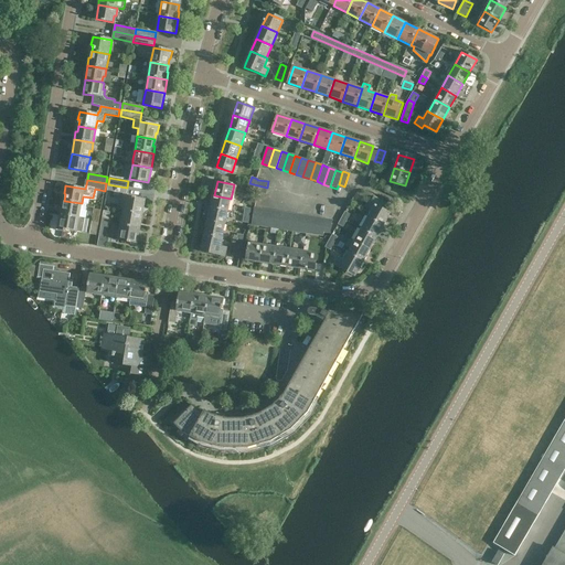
[(249,183),(247,191),(253,192),(266,194),(267,188),(249,183)]
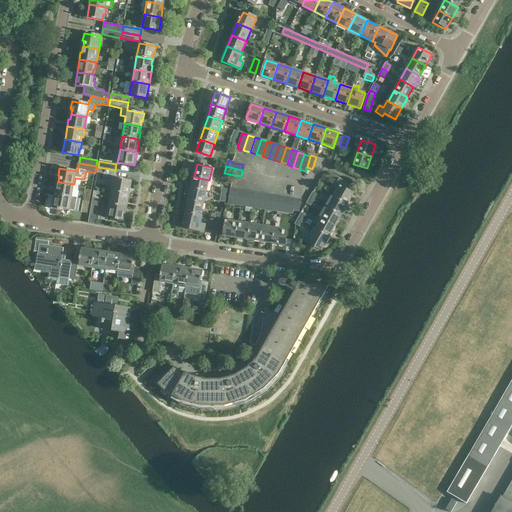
[(115,170),(98,167),(97,173),(111,176),(111,178),(114,178),(112,191),(127,194),(128,188),(130,189),(131,181),(115,178),(115,176),(114,176),(115,170)]
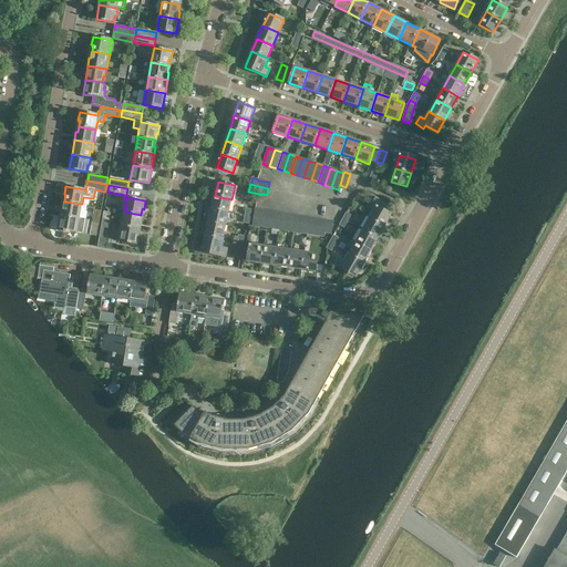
[(232,199),(215,196),(212,209),(228,213),(232,199)]
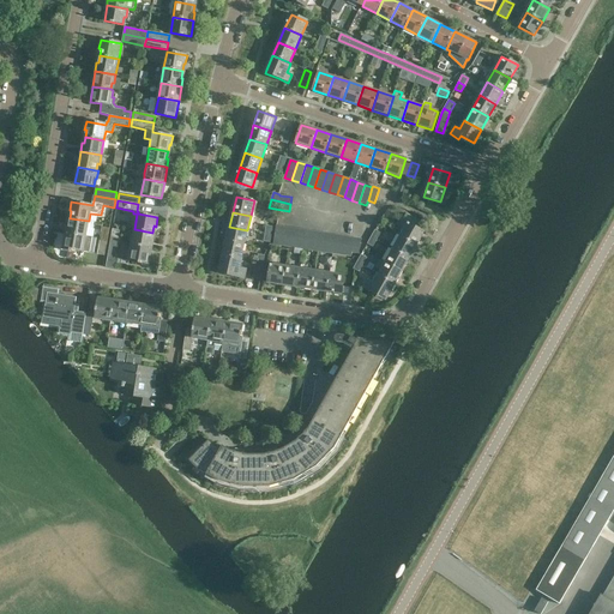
[(408,223),(401,236),(416,245),(423,232),(415,227),(419,221),(407,214),(403,221),(408,223)]
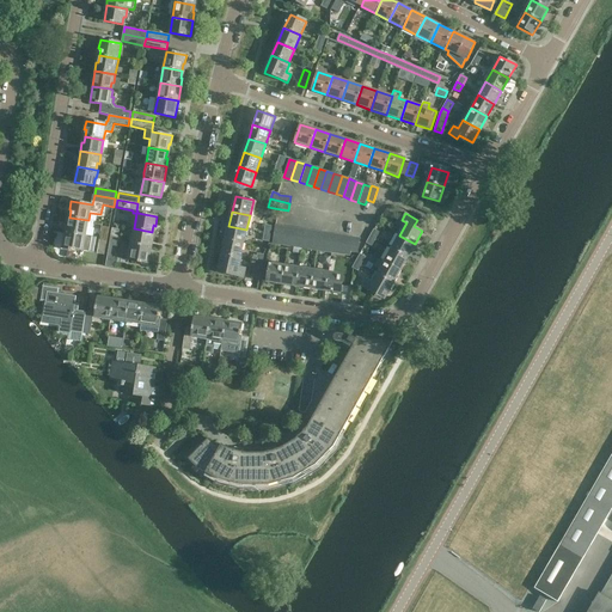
[(67,224),(66,232),(92,237),(93,228),(87,227),(89,220),(69,218),(68,224),(67,224)]
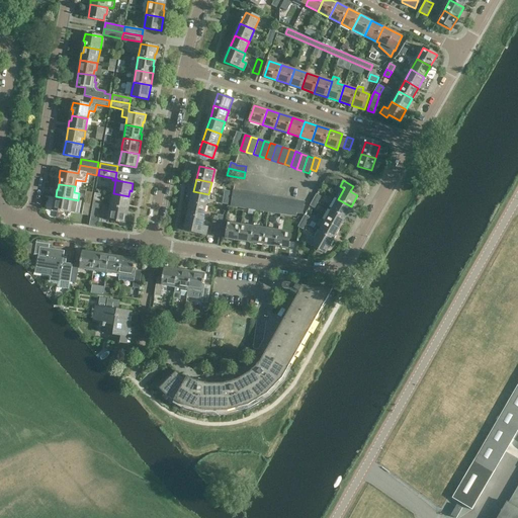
[(208,194),(193,191),(191,203),(206,206),(208,194)]
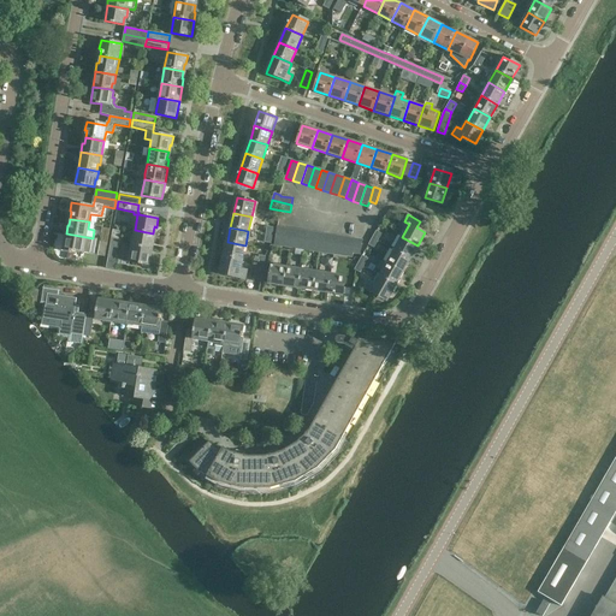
[(285,229),(278,227),(276,246),(283,247),(285,229)]
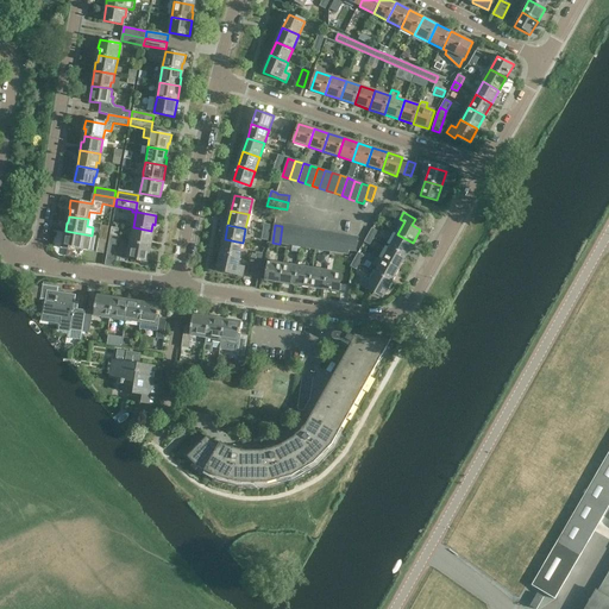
[(282,226),(280,244),(288,245),(290,227),(282,226)]
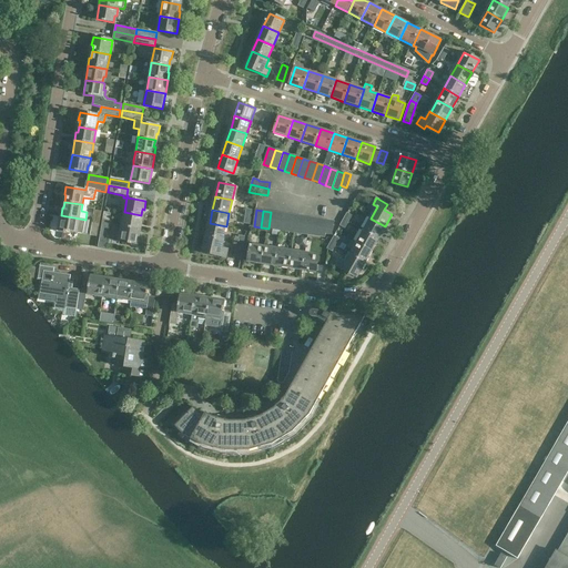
[(124,212),(121,226),(141,230),(142,222),(140,222),(141,215),(124,212)]
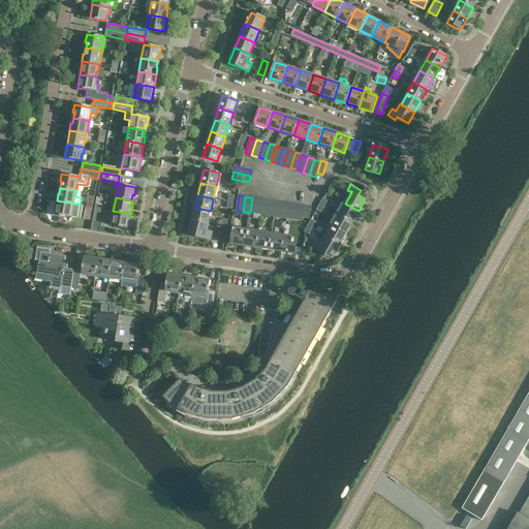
[(252,197),(250,213),(256,214),(258,198),(252,197)]
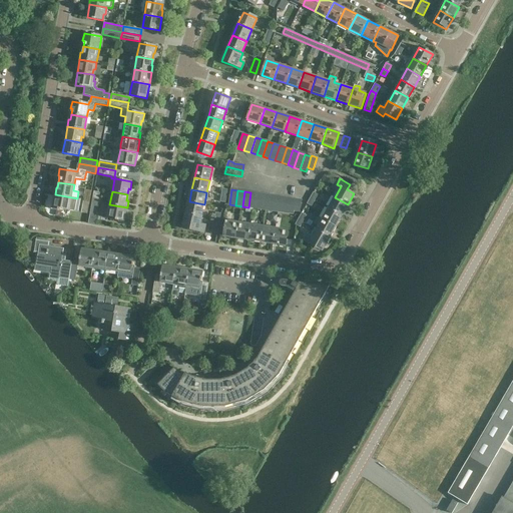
[(250,192),(248,207),(254,208),(258,193),(250,192)]
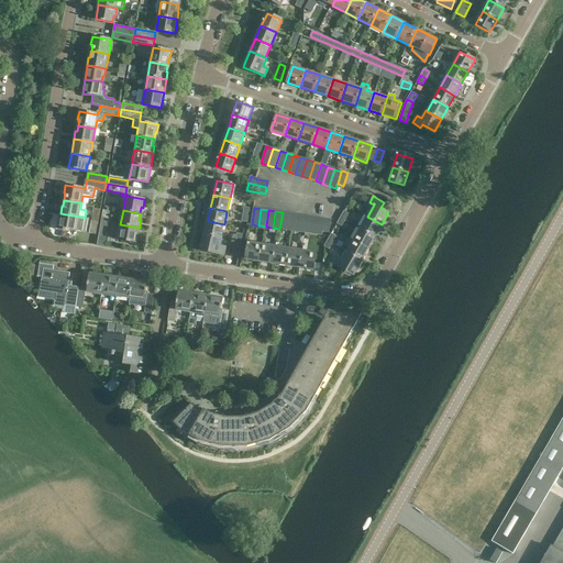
[(283,212),(279,229),(287,230),(289,213),(283,212)]
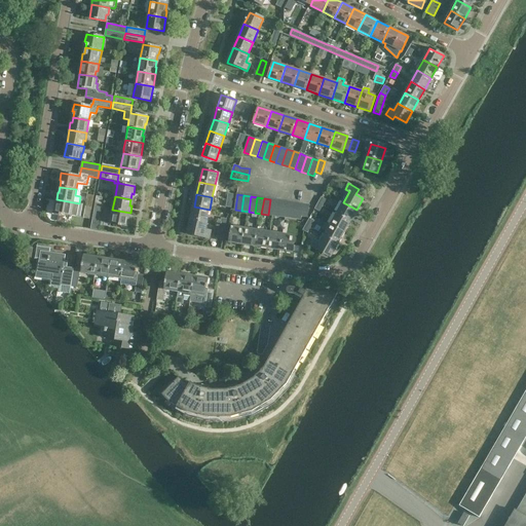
[(57,199),(53,214),(60,215),(63,216),(63,215),(72,217),(72,216),(77,217),(79,203),(57,199)]
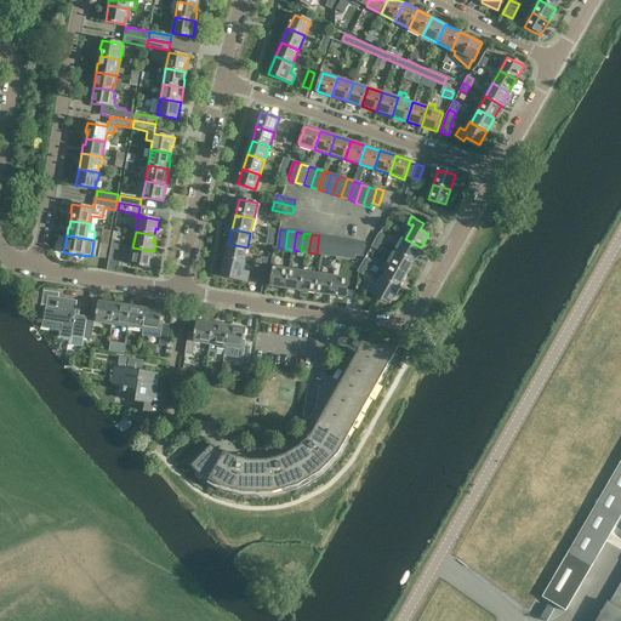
[(319,235),(317,254),(324,255),(328,237),(319,235)]
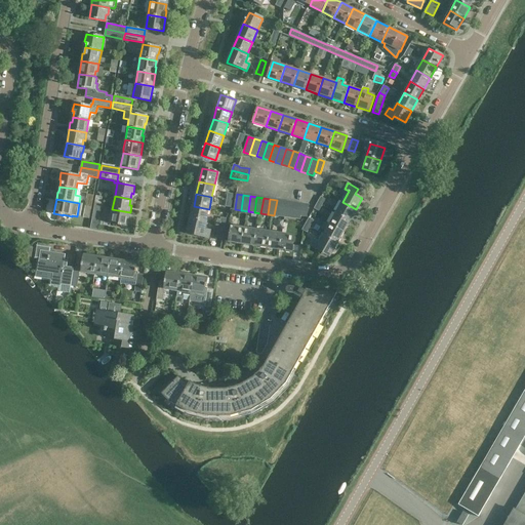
[(92,201),(86,200),(83,217),(89,218),(92,201)]
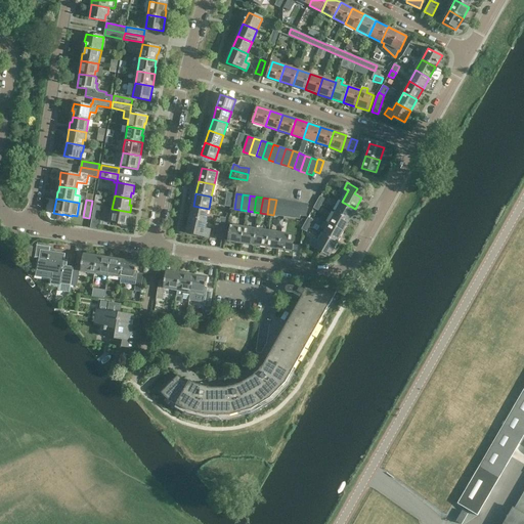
[(276,200),(273,215),(280,216),(282,201),(276,200)]
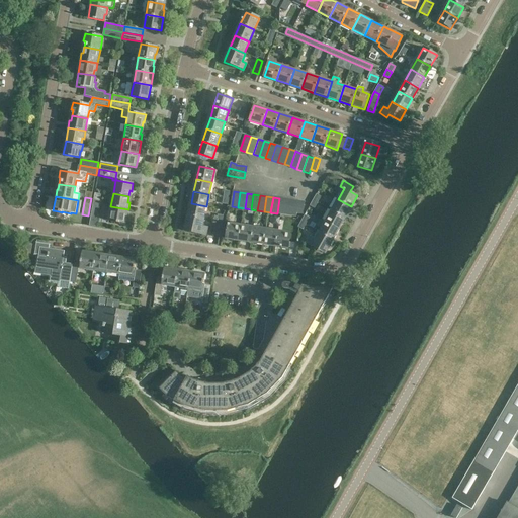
[(279,198),(277,213),(283,214),(285,199),(279,198)]
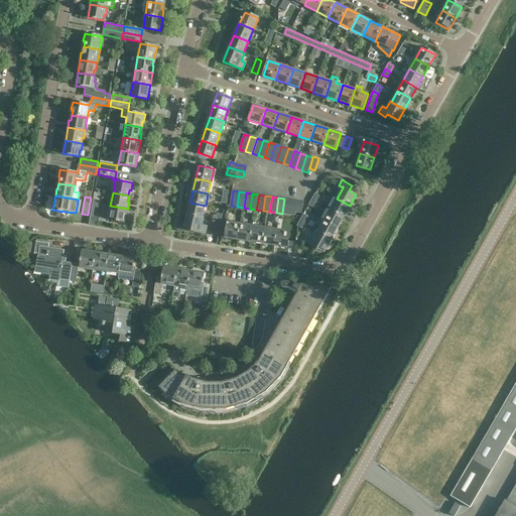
[(91,216),(97,217),(100,200),(94,199),(91,216)]
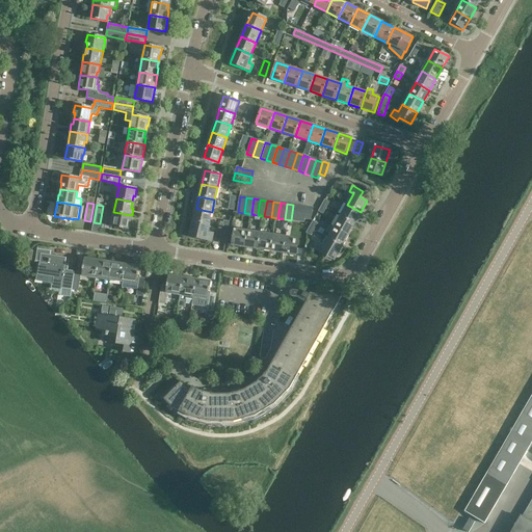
[(293,205),(291,220),(298,221),(300,206),(293,205)]
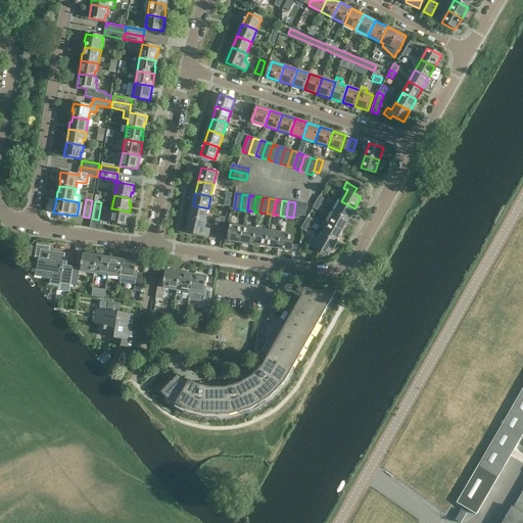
[(317,201),(313,207),(318,210),(321,204),(317,201)]
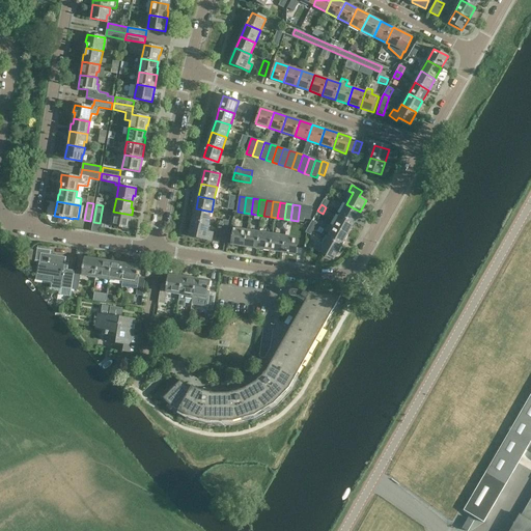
[(346,204),(340,215),(354,223),(360,212),(346,204)]
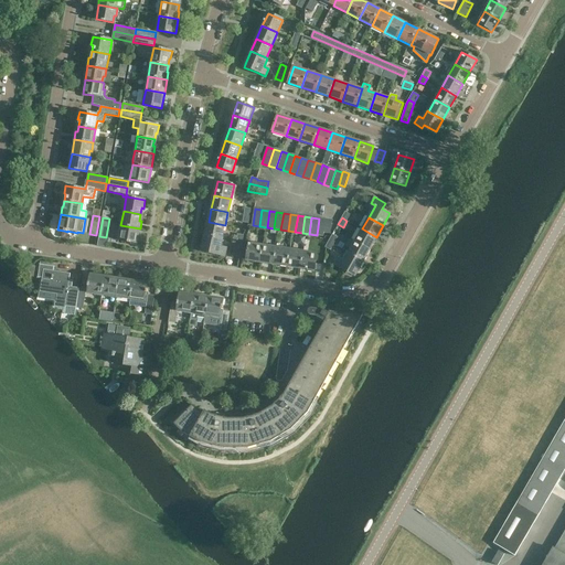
[(319,219),(317,235),(323,236),(324,233),(326,220),(319,219)]
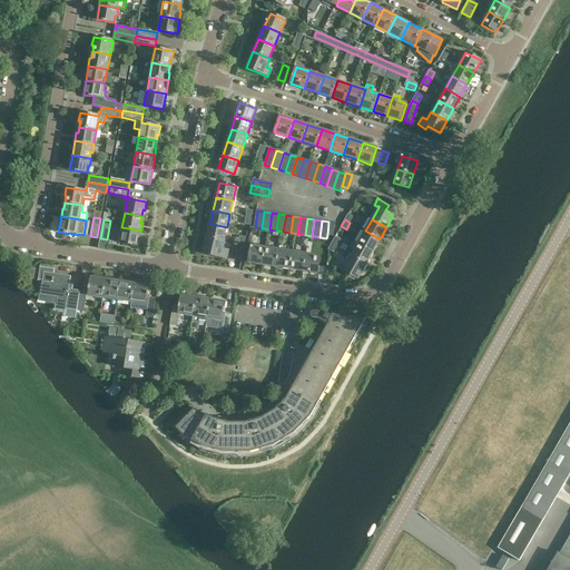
[(210,224),(207,237),(225,242),(225,241),(224,241),(227,227),(210,224)]
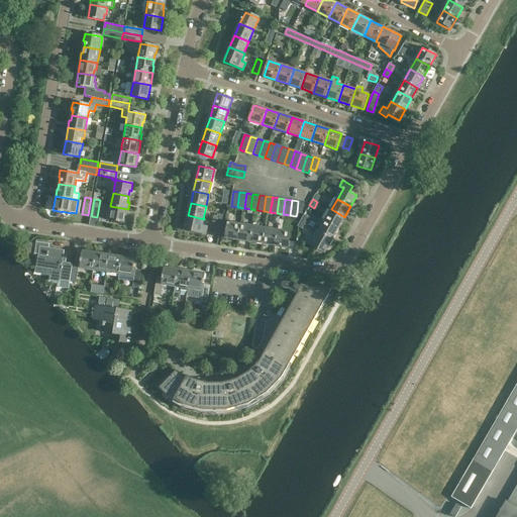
[(128,209),(110,206),(108,219),(116,220),(116,222),(119,222),(120,221),(125,222),(128,209)]
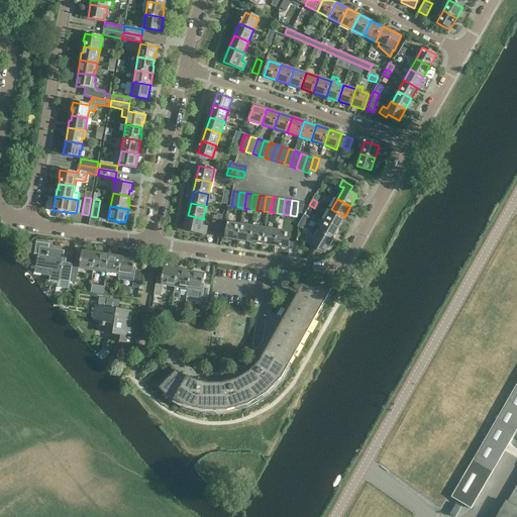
[(331,209),(324,220),(338,228),(344,217),(331,209)]
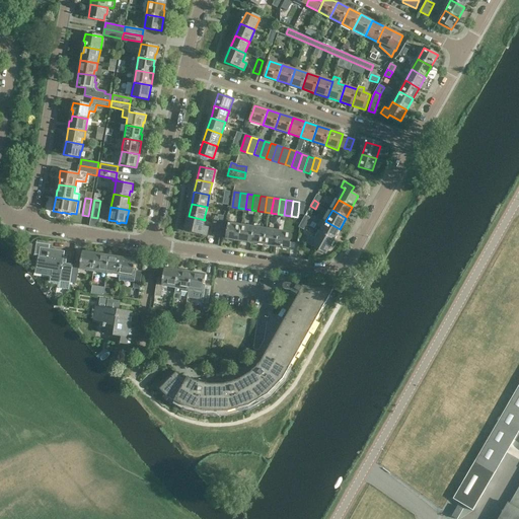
[(305,215),(301,222),(306,225),(310,218),(305,215)]
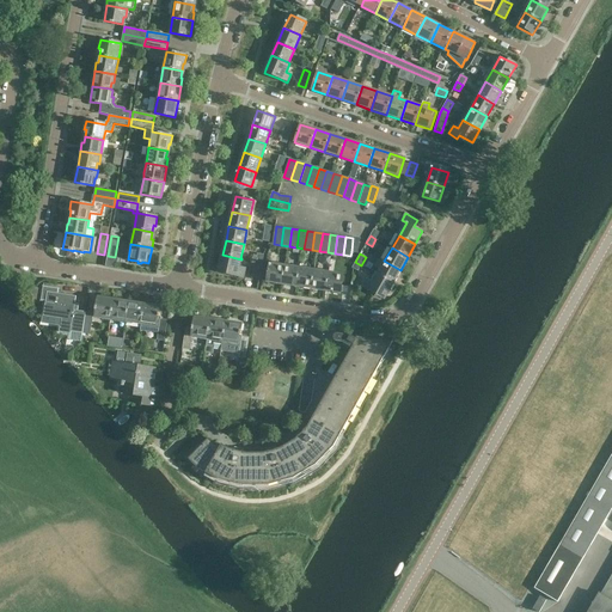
[(222,255),(219,269),(219,273),(244,279),(246,269),(239,268),(242,259),(222,255)]
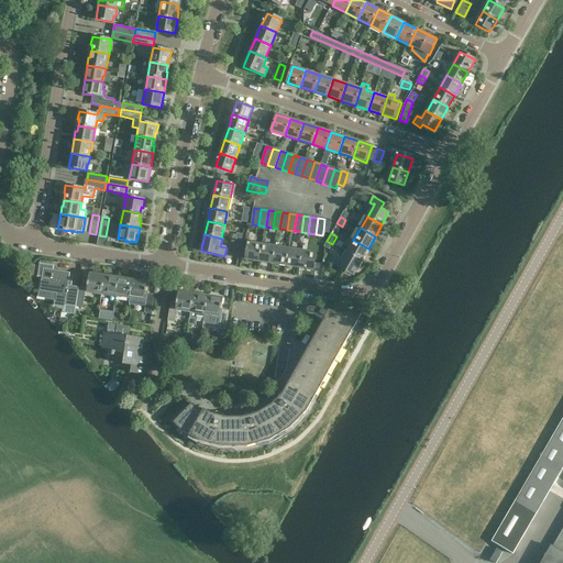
[(242,242),(235,241),(234,240),(232,255),(239,256),(242,242)]
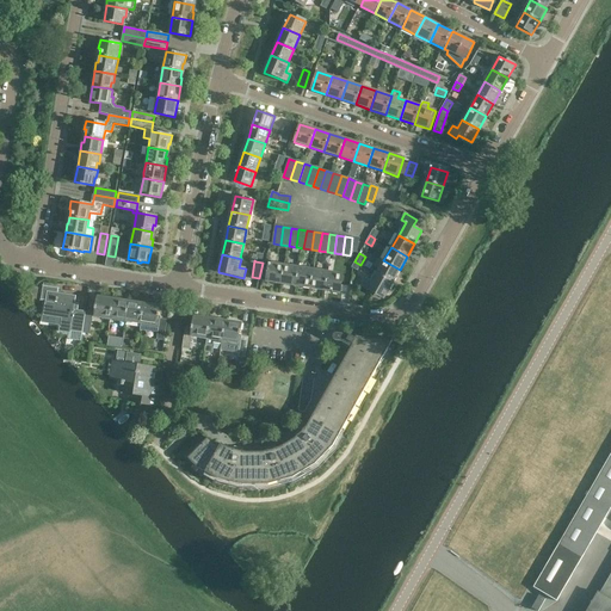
[(376,266),(372,271),(376,272),(376,273),(393,283),(400,270),(383,260),(380,269),(376,266)]
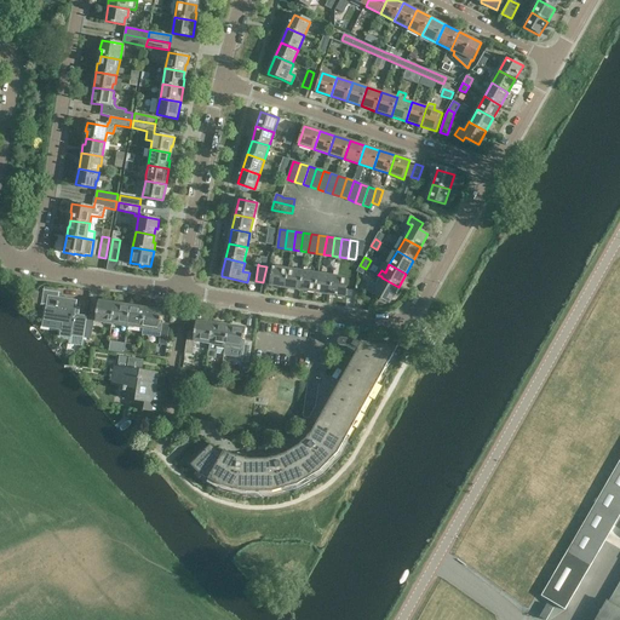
[(270,286),(286,288),(288,269),(273,267),(270,286)]
